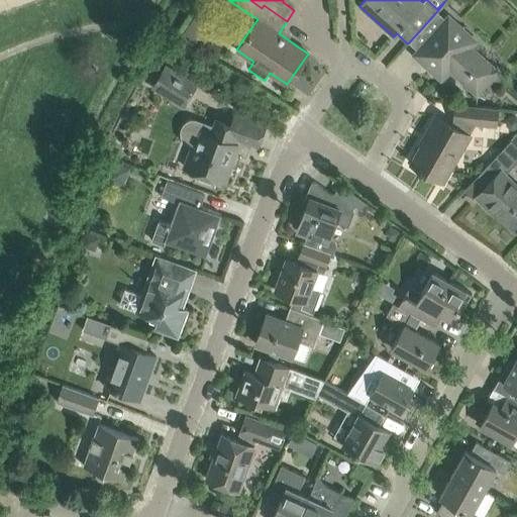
[(448,16),(446,18),(437,11),(409,42),(418,50),(414,55),(441,80),(450,70),(477,94),(494,75),(479,62),(483,58),(471,47),(476,41),(448,16)]
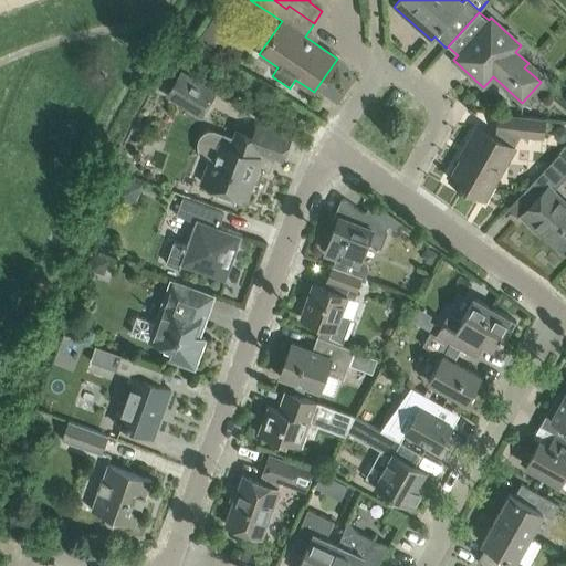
[(200,116),(215,93),(181,73),(167,96),(200,116)]
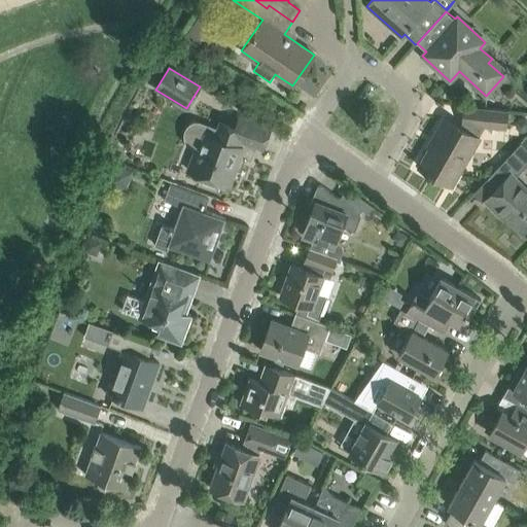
[(507,110),(464,105),(462,123),(463,123),(461,127),(445,117),(433,137),(435,138),(419,167),(427,172),(427,173),(430,175),(431,174),(451,185),(468,155),(464,152),(481,123),(505,126),(507,110)]
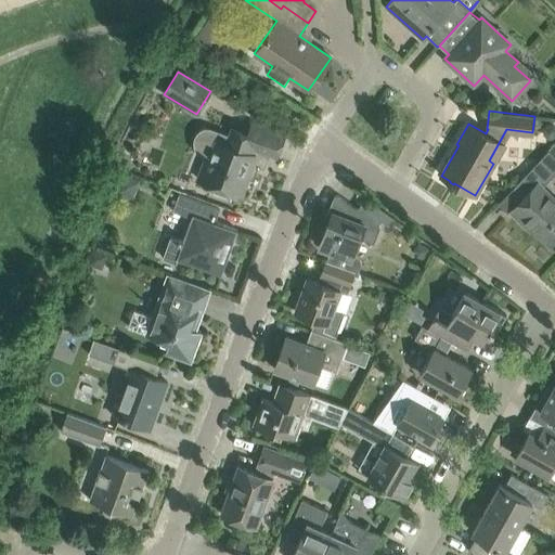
[(246,180),(256,155),(254,155),(255,151),(278,158),(286,132),(250,121),(247,133),(232,128),(230,137),(209,129),(205,129),(202,131),(198,133),(196,137),(195,141),(196,145),(198,149),(201,151),(209,154),(209,155),(213,156),(210,160),(209,159),(207,165),(213,167),(207,183),(237,194),(243,179),(246,180)]
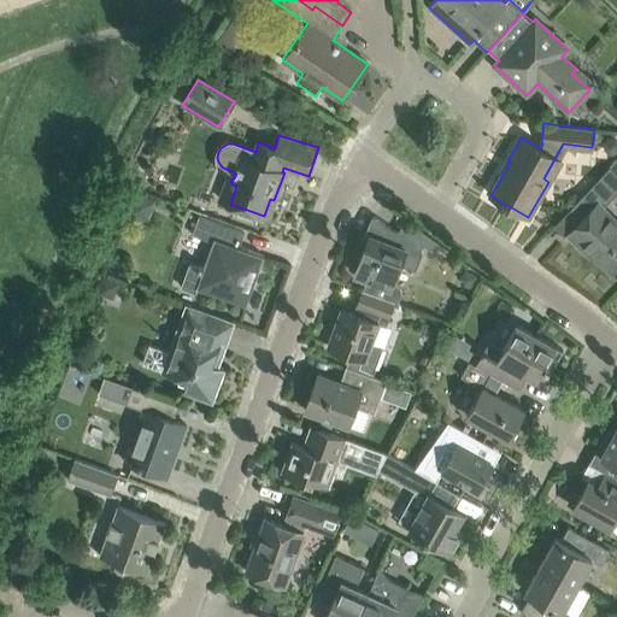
[(616,175),(609,168),(570,209),(581,219),(566,234),(573,239),(574,238),(589,252),(588,253),(591,256),(592,254),(613,274),(616,269),(616,222),(603,209),(616,193),(616,175)]
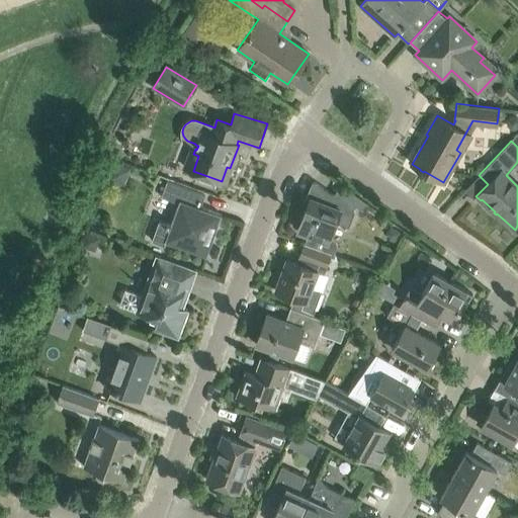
[(204,195),(186,188),(167,182),(161,197),(178,203),(170,226),(159,222),(152,242),(164,246),(166,242),(206,256),(222,214),(200,206),(204,195)]
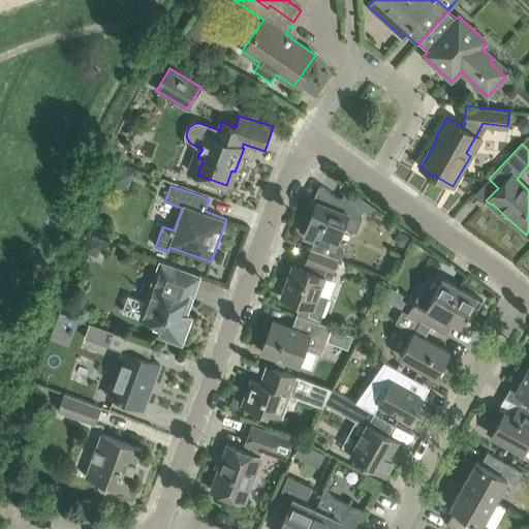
[(316,205),(304,236),(313,239),(310,248),(339,259),(339,258),(341,259),(344,250),(344,248),(343,246),(342,245),(341,243),(337,241),(342,227),(355,232),(363,216),(363,215),(362,215),(362,214),(361,213),(364,210),(370,214),(374,208),(348,188),(340,198),(322,186),(321,186),(320,186),(319,187),(318,188),(317,189),(312,203),(316,205)]
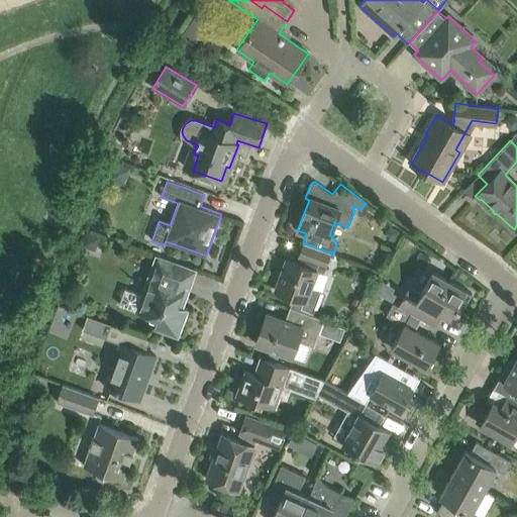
[(389,224),(386,230),(389,239),(395,241),(401,229),(389,224)]
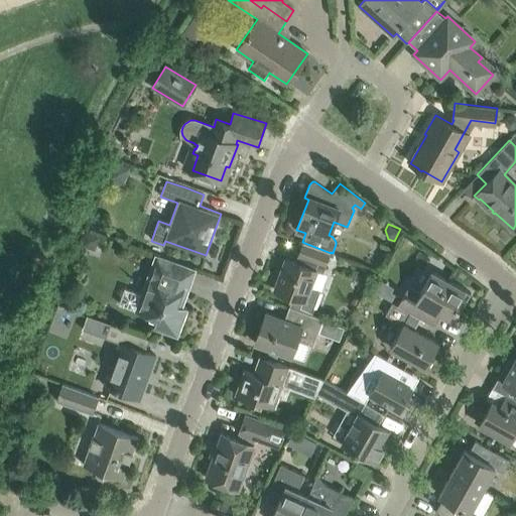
[(86,232),(81,244),(94,249),(99,237),(86,232)]
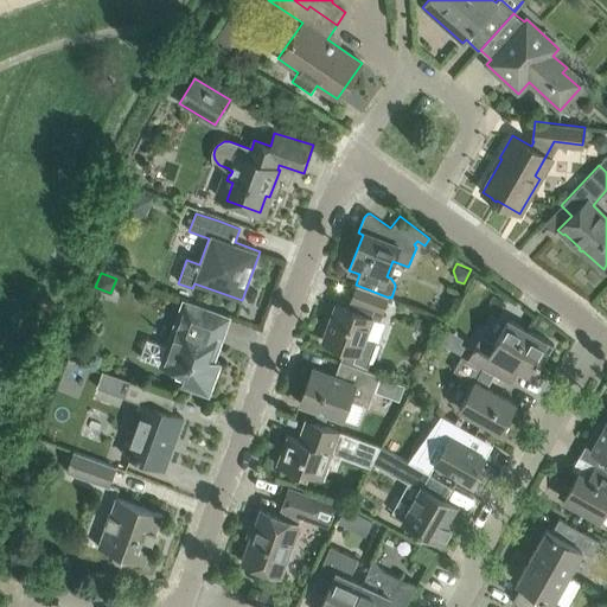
[(377,342),(365,338),(372,318),(381,321),(389,298),(356,285),(347,307),(337,304),(323,340),(345,349),(340,360),(349,363),(366,370),(377,342)]
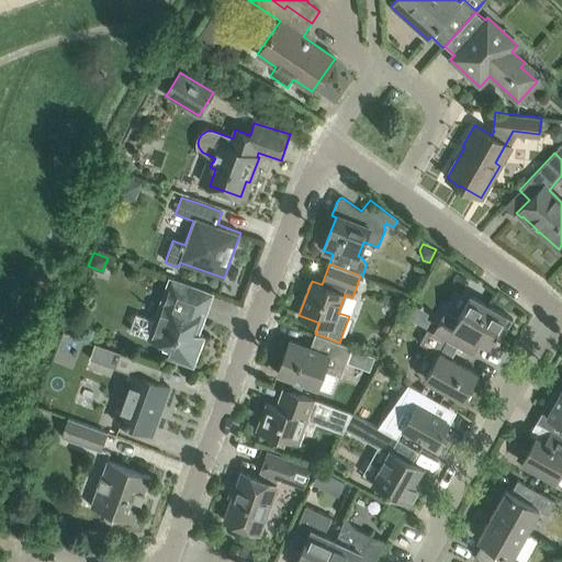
[(135,315),(131,330),(148,337),(172,346),(168,356),(192,364),(203,337),(192,333),(197,318),(202,321),(212,294),(169,279),(154,321),(135,315)]
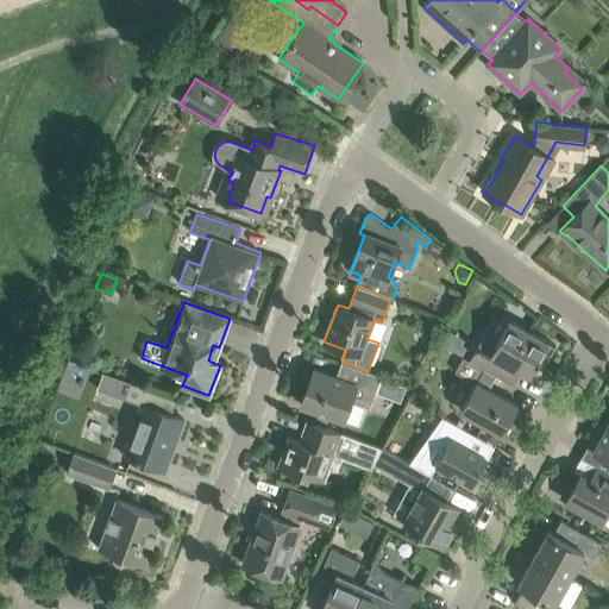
[(473,353),(470,362),(496,375),(510,383),(519,369),(533,377),(542,360),(546,363),(556,345),(510,320),(496,346),(483,338),(473,353)]
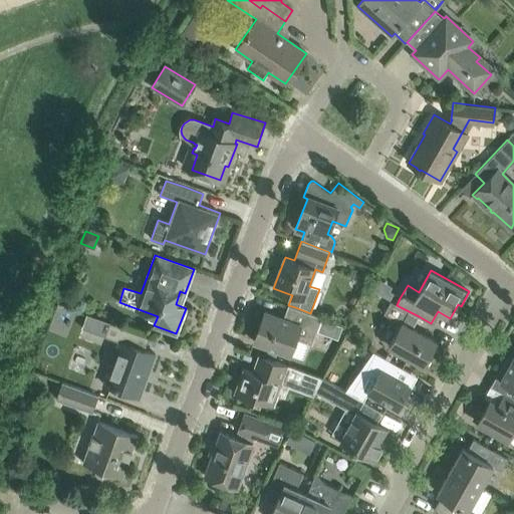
[(413,328),(419,316),(397,305),(391,302),(390,305),(384,313),(403,323),(390,346),(424,365),(437,341),(413,328)]
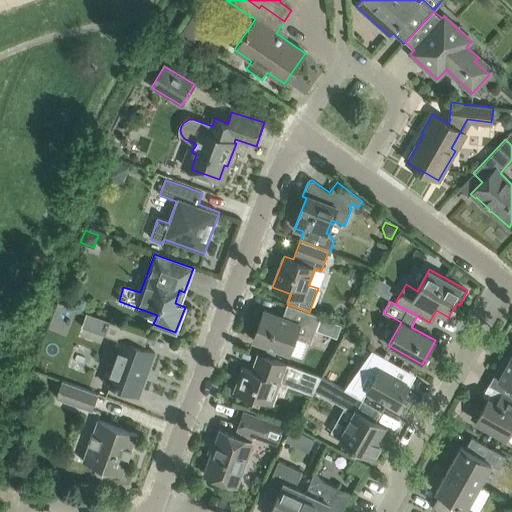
[(322,316),(309,312),(294,306),(289,319),(264,310),(253,340),(290,354),(295,338),(311,344),(322,316)]
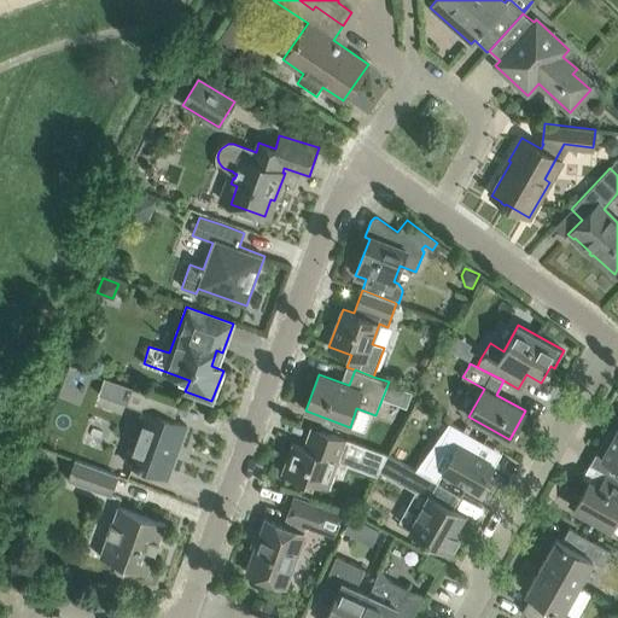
[(179,406),(179,404),(133,388),(127,404),(144,410),(126,462),(168,478),(187,425),(167,418),(173,403),(179,406)]
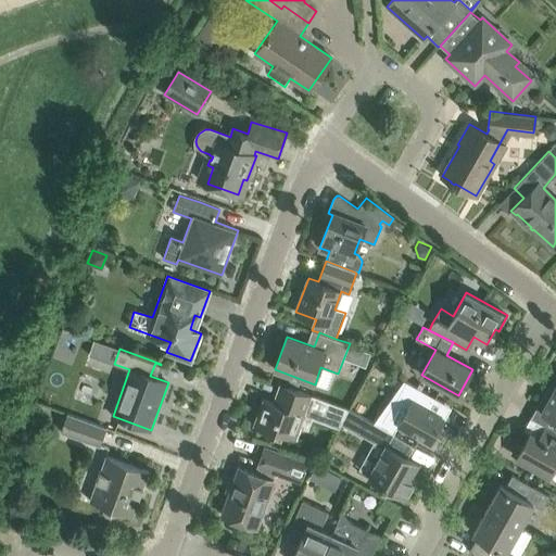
[(389,374),(383,383),(393,389),(400,380),(389,374)]
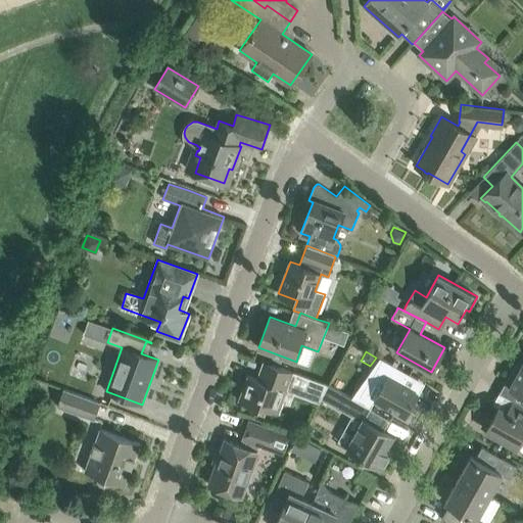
[(401,383),(407,373),(377,355),(376,358),(370,366),(376,370),(372,378),(382,384),(374,398),(406,417),(419,393),(401,383)]
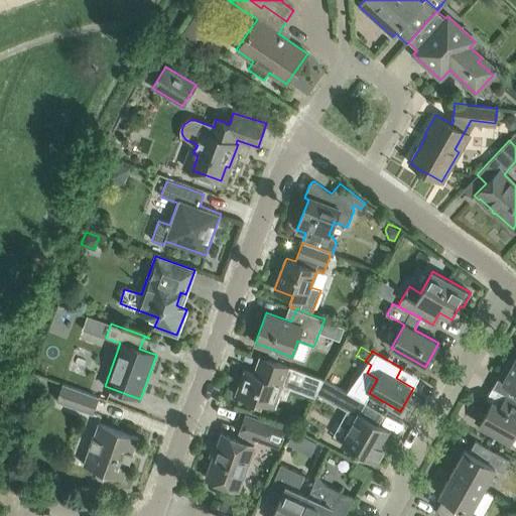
[(324,380),(259,356),(253,373),(244,370),(243,371),(245,371),(236,395),(255,402),(255,401),(273,408),(278,395),(286,398),(290,388),(313,397),(324,380)]
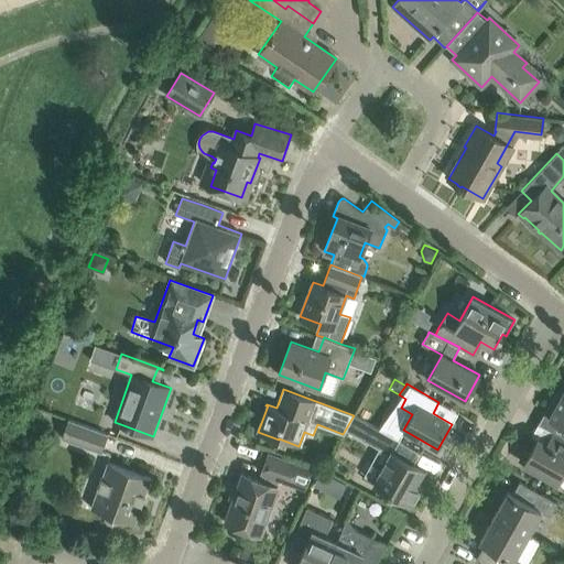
[(563,390),(549,418),(563,425),(563,427),(560,435),(563,437),(563,390)]
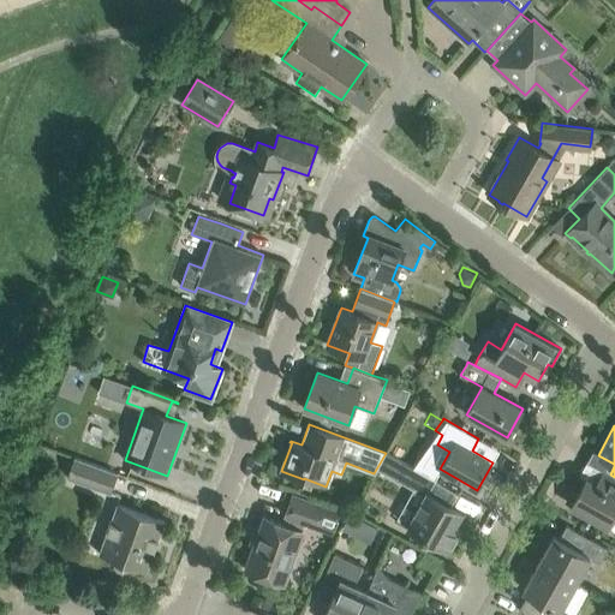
[(76,458),(69,477),(112,493),(119,473),(76,458)]
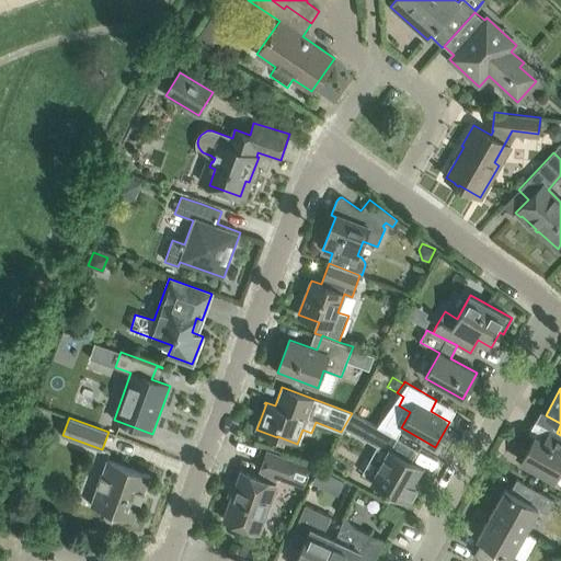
[(371,423),(364,437),(376,445),(389,451),(374,480),(373,482),(410,503),(420,483),(414,480),(422,467),(410,460),(416,448),(404,442),(371,423)]
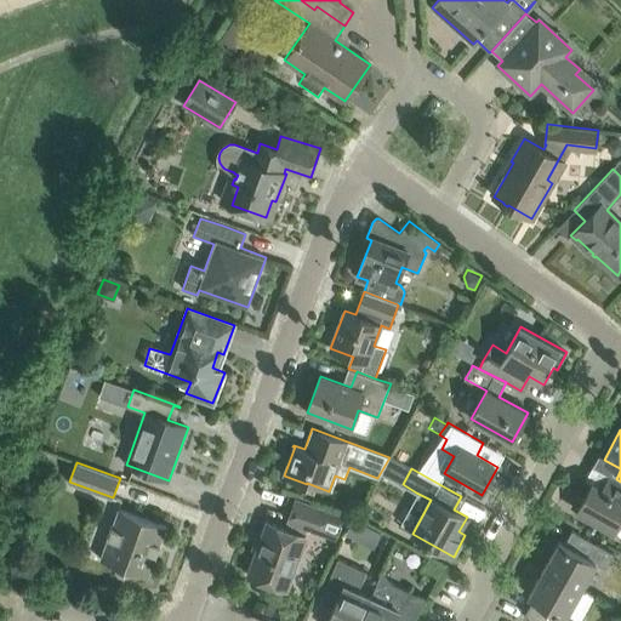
[(620,482),(616,479),(610,477),(603,489),(592,483),(584,499),(579,495),(573,506),(577,510),(577,511),(615,531),(620,519),(620,482)]
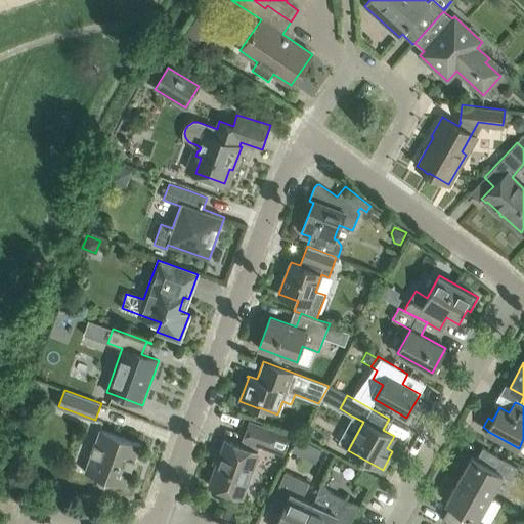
[(225,440),(209,485),(242,497),(258,451),(257,451),(259,444),(285,452),(291,436),(250,422),(244,438),(245,439),(242,445),(225,440)]
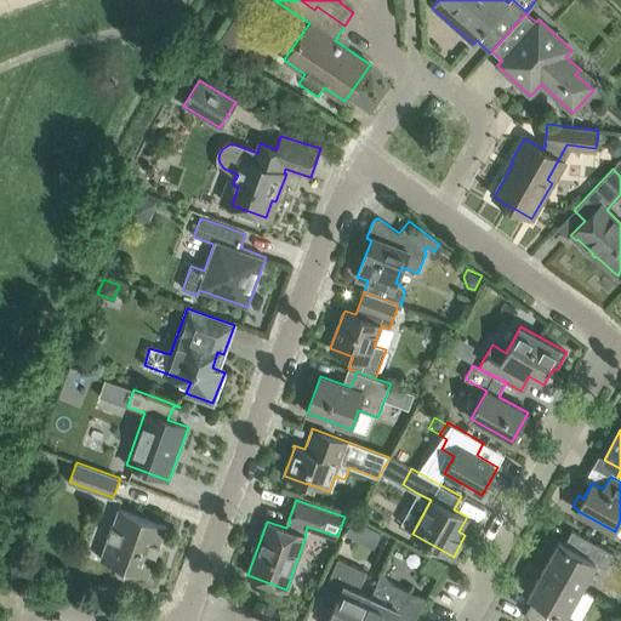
[(148,576),(167,527),(118,508),(100,559),(117,564),(115,568),(115,571),(118,576),(124,577),(129,576),(132,573),(134,571),(148,576)]
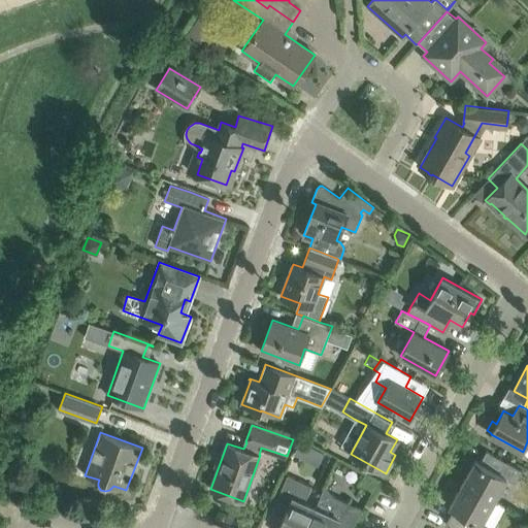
[(300,439),(293,454),(304,459),(311,446),(300,439)]
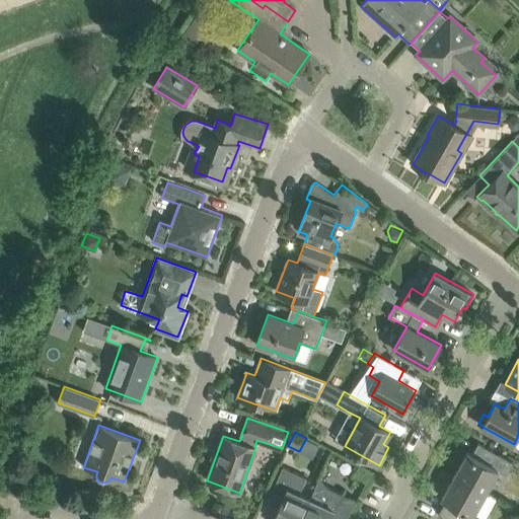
[(514,463),(477,443),(471,454),(467,452),(454,474),(486,493),(498,470),(507,475),(514,463)]
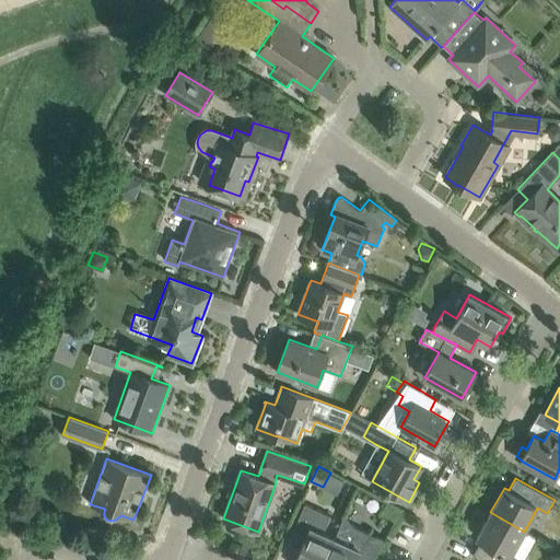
[(305,503),(293,529),(306,535),(299,550),(296,549),(291,559),(325,559),(335,539),(334,538),(323,533),(331,515),(305,503)]
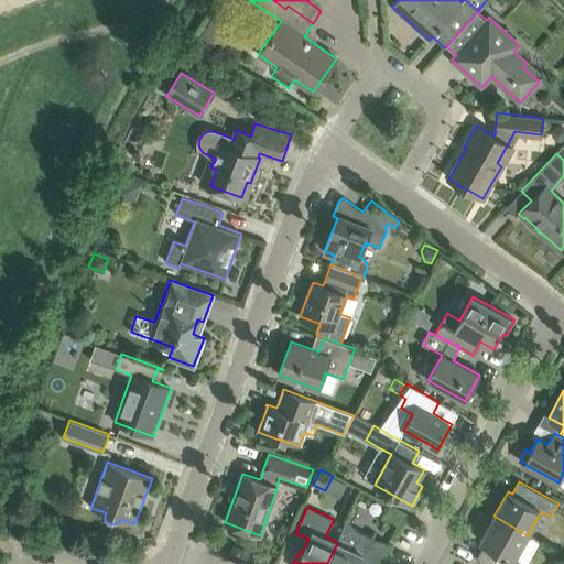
[(524,563),(516,559),(528,535),(494,516),(480,541),(485,543),(476,560),(483,563),(524,563)]
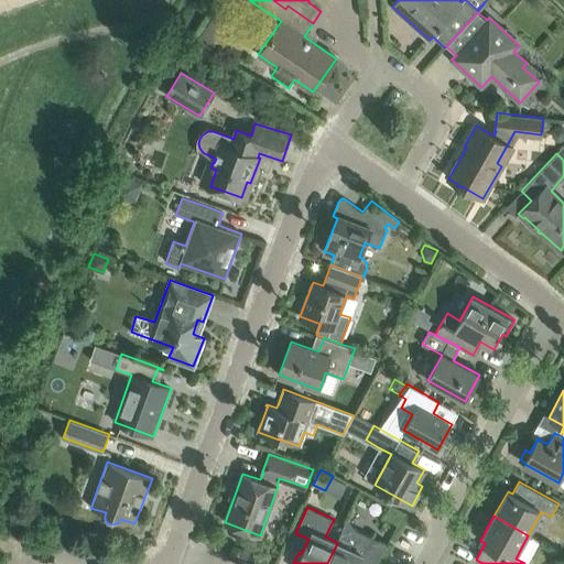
[(357,529),(357,530),(347,519),(336,542),(337,543),(327,563),(357,563),(358,562),(362,563),(376,563),(387,543),(357,529)]
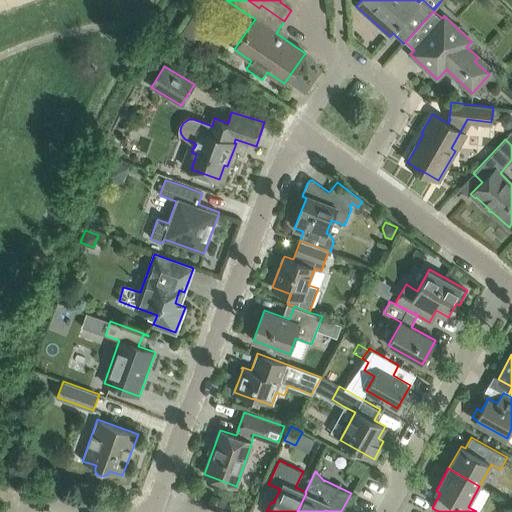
[(216,496),(213,504),(224,508),(226,500),(216,496)]
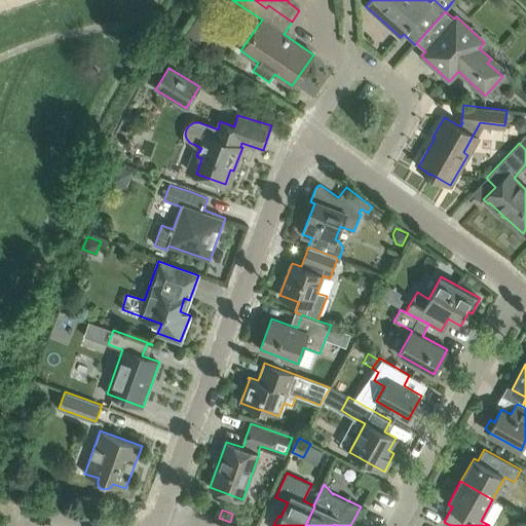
[(360,525),(374,525),(377,520),(367,515),(360,525)]
